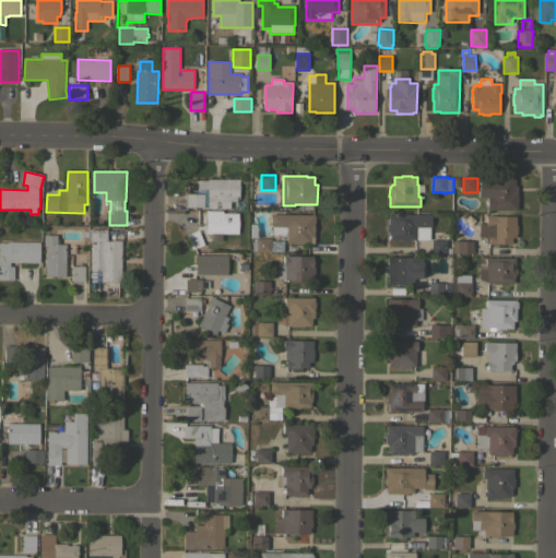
[(241,180),(241,200),(238,200),(238,203),(232,202),(232,210),(209,210),(209,190),(200,190),(200,180),(209,180),(209,179),(241,180)]
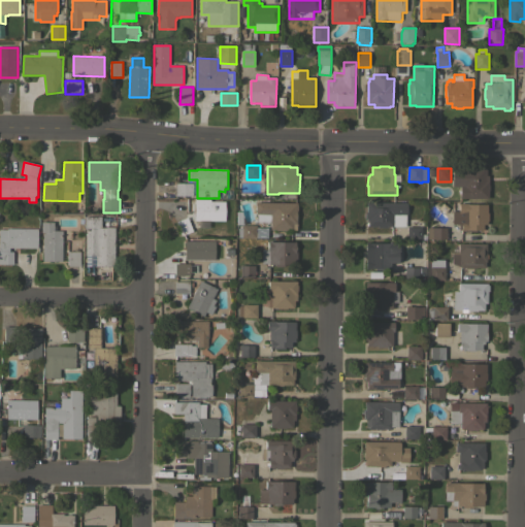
[(461,199),(461,187),(453,187),(453,169),(487,169),(487,170),(488,170),(488,176),(490,176),(490,199),(461,199)]
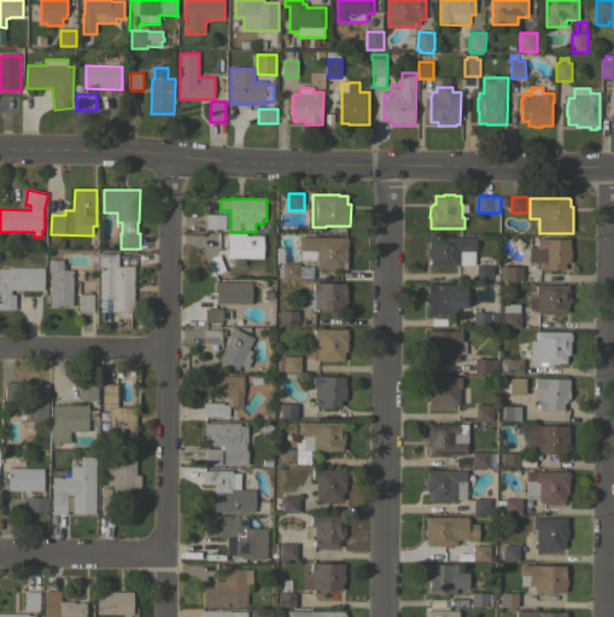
[(227,215),(227,231),(206,231),(206,215),(227,215)]
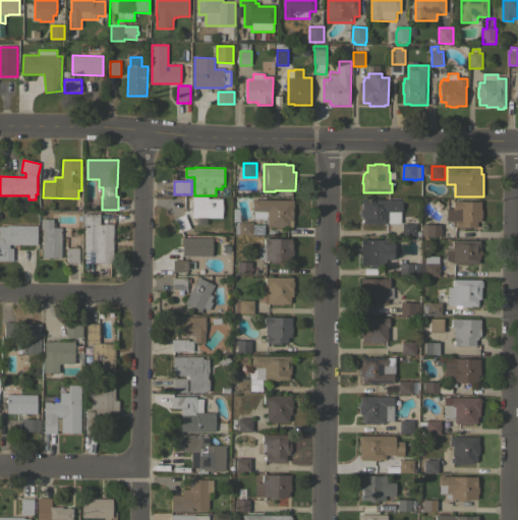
[(224,199),(224,219),(193,219),(193,199),(224,199)]
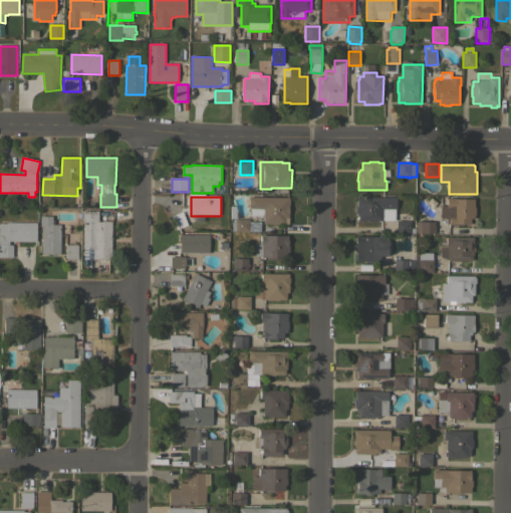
[(290,198),(290,200),(291,200),(291,206),(290,206),(290,224),(279,224),(279,225),(270,225),(270,224),(264,224),(264,217),(252,217),(252,209),(250,209),(250,198),(290,198)]
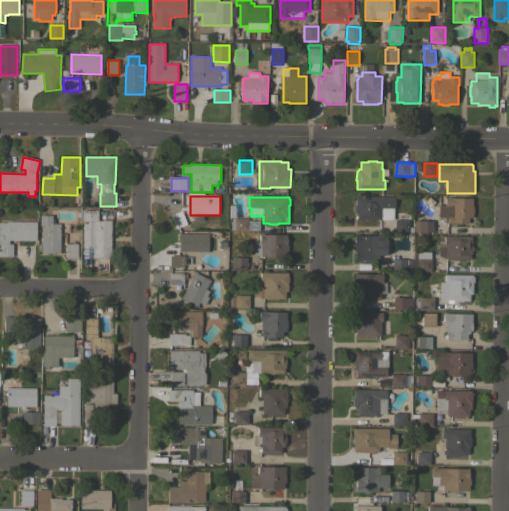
[(396,197),(396,209),(395,209),(395,220),(377,220),(377,221),(368,221),(368,220),(358,220),(358,215),(357,215),(357,212),(356,212),(356,206),(357,206),(357,197),(396,197)]
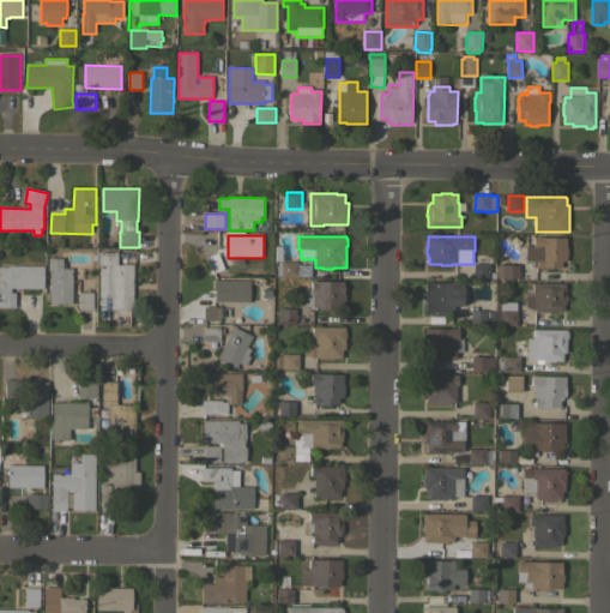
[(547,238),(547,239),(568,239),(568,248),(569,248),(569,258),(568,258),(568,263),(563,263),(563,269),(555,269),(555,270),(544,270),(538,270),(538,269),(535,269),(535,262),(527,262),(527,247),(536,247),(536,238),(547,238)]
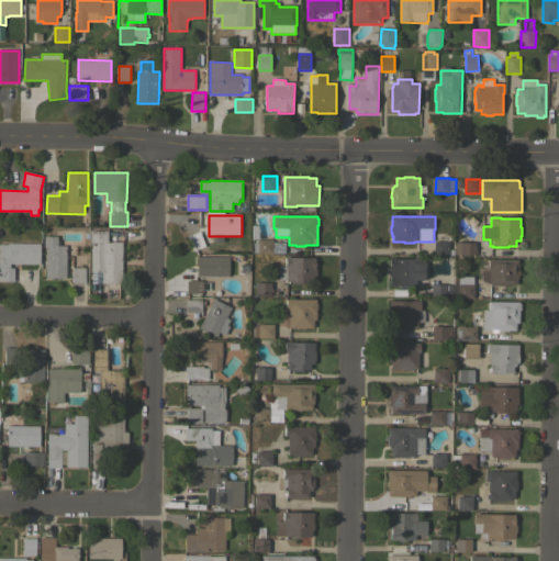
[(123,284),(103,284),(103,272),(93,272),(93,245),(91,245),(91,231),(110,231),(110,243),(123,243),(123,284)]
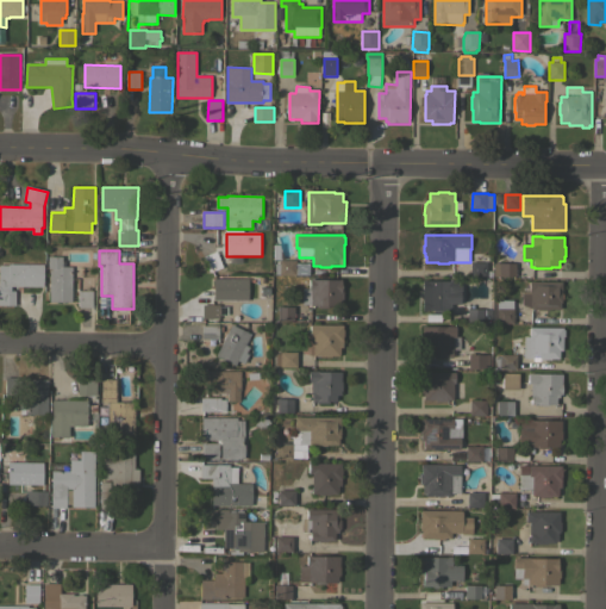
[(224,267),(211,273),(205,256),(218,252),(224,267)]
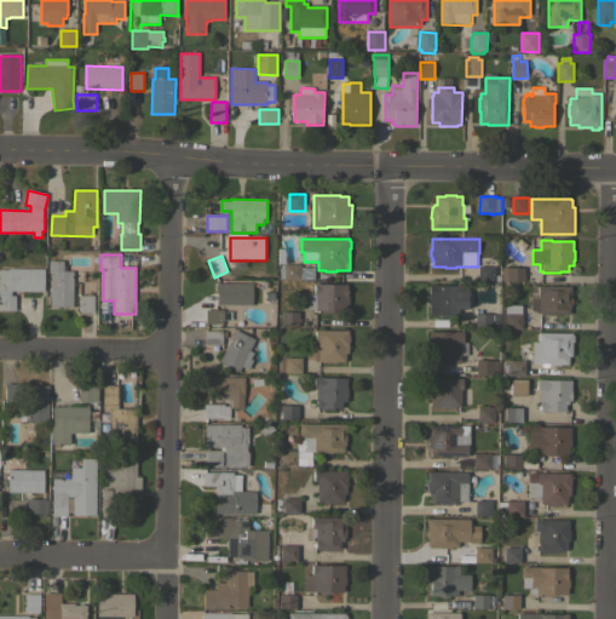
[(65,262),(65,267),(70,267),(70,271),(75,271),(75,308),(52,308),(52,275),(55,275),(55,274),(50,274),(50,262),(65,262)]
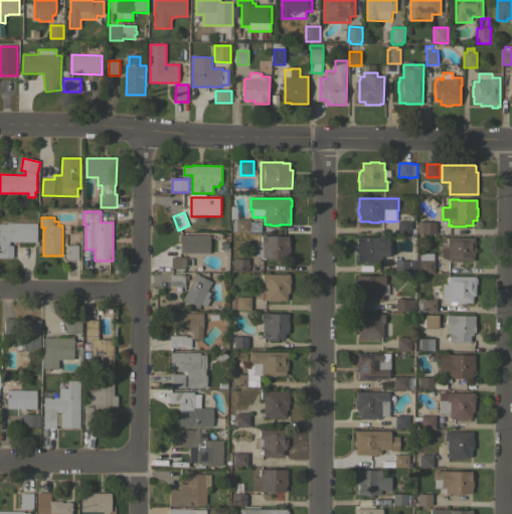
[(251,220),(251,222),(263,223),(263,232),(233,232),(233,222),(237,222),(237,220),(251,220)]
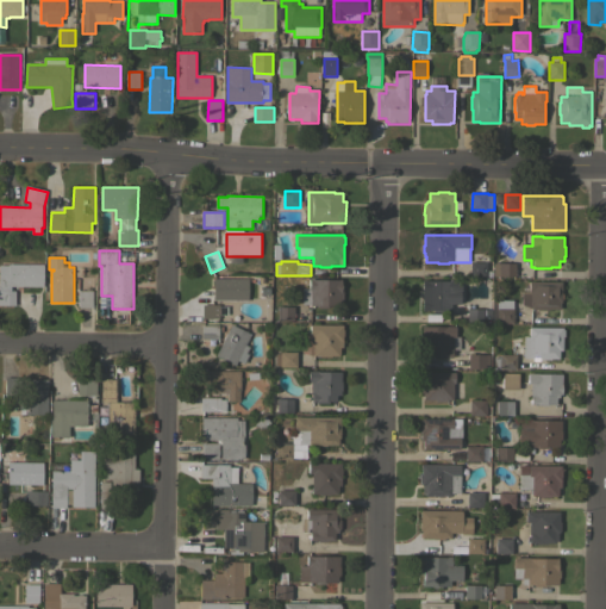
[(488,262),(488,278),(472,278),(472,262),(488,262)]
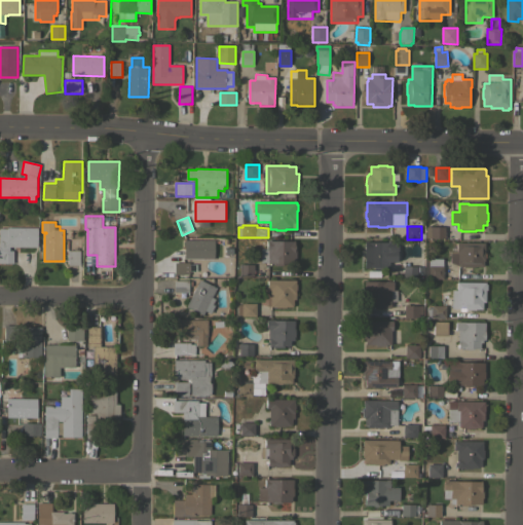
[(427,239),(427,227),(446,227),(446,239),(427,239)]
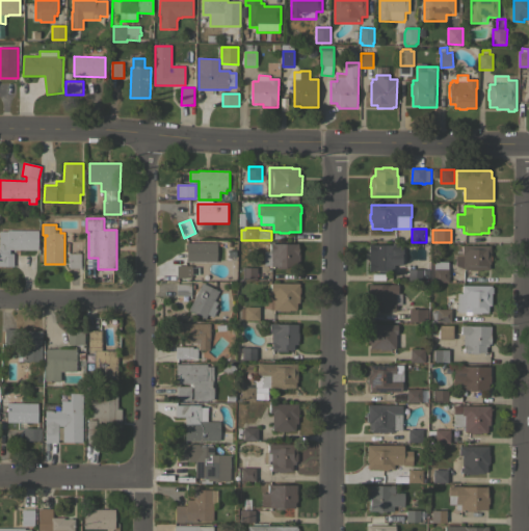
[(38,250),(10,250),(10,255),(15,255),(15,267),(0,267),(0,232),(9,232),(9,231),(38,231),(38,250)]
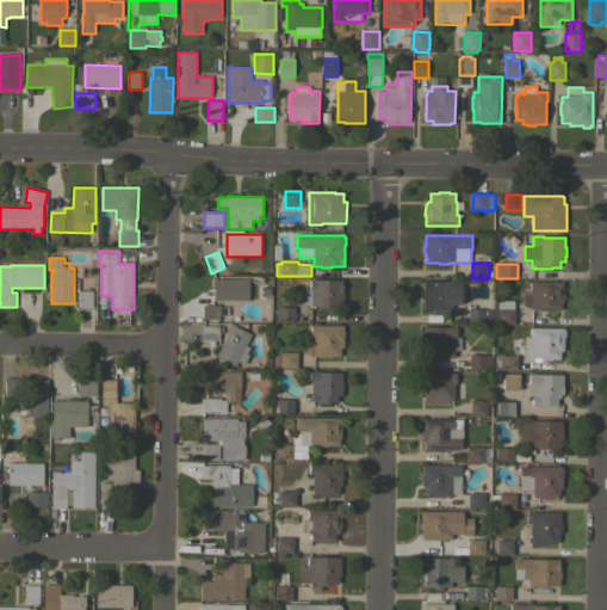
[(215,301),(215,279),(251,279),(251,302),(215,301)]
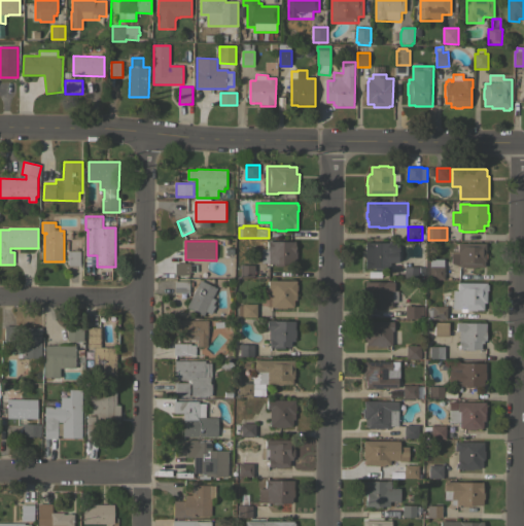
[(262,250),(269,250),(269,241),(272,241),(272,242),(297,242),(297,250),(299,250),(299,259),(297,259),(297,265),(285,265),(285,267),(276,267),(276,264),(270,264),(262,264),(262,250)]
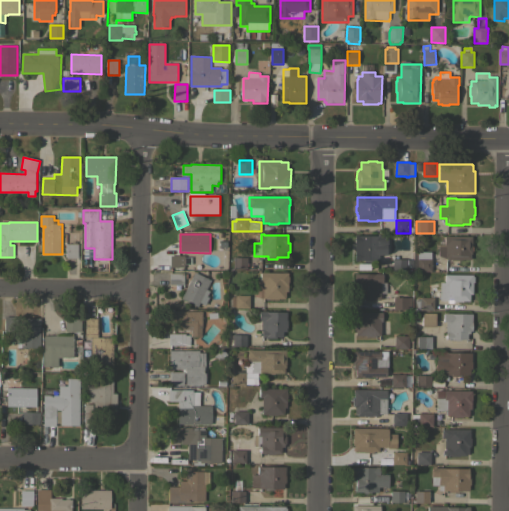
[(356,235),(359,235),(359,236),(380,236),(389,236),(389,244),(388,244),(388,255),(380,255),(380,261),(374,261),(374,263),(365,263),(365,261),(359,261),(356,261),(356,235)]
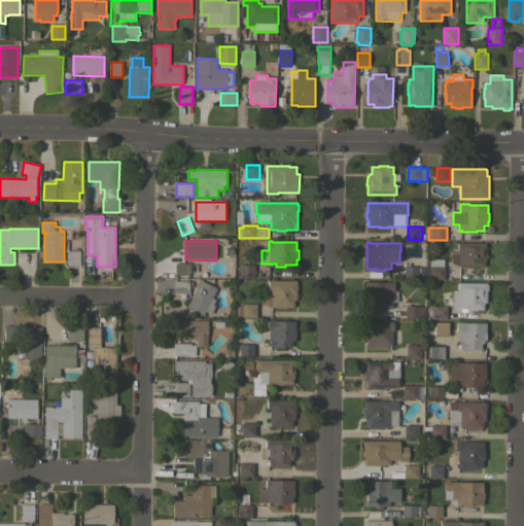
[(452,252),(459,252),(459,244),(487,244),(487,261),(485,261),(486,268),(475,268),(475,269),(466,269),(466,268),(460,268),(460,267),(452,264),(452,252)]
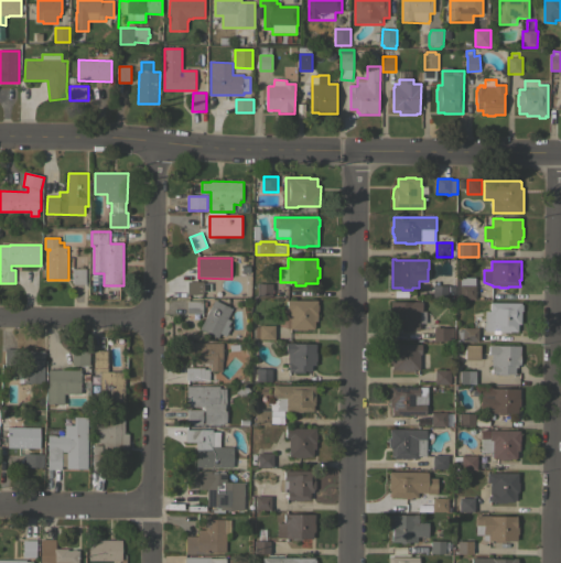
[(87,285),(74,285),(74,269),(81,269),(81,267),(86,267),(86,269),(87,269),(87,285)]
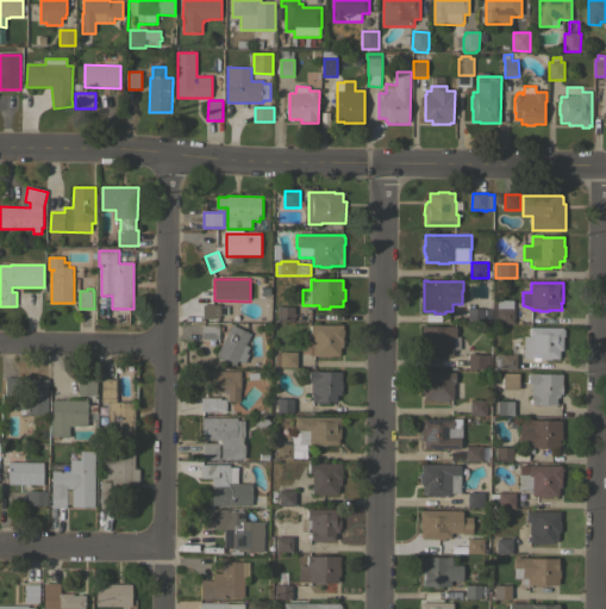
[(514,302),(514,309),(516,309),(516,324),(499,324),(499,310),(498,310),(498,300),(514,302)]
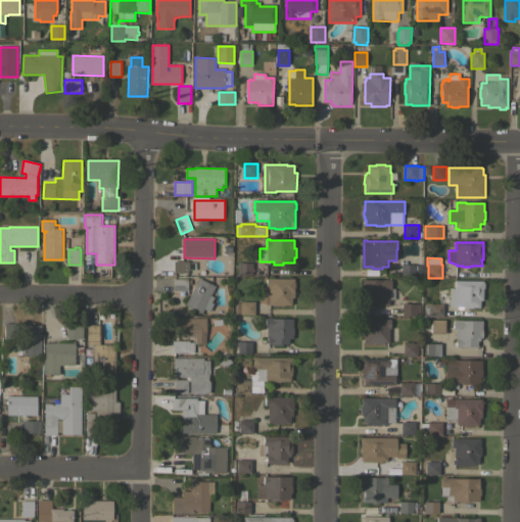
[(189,262),(189,274),(175,274),(175,262),(189,262)]
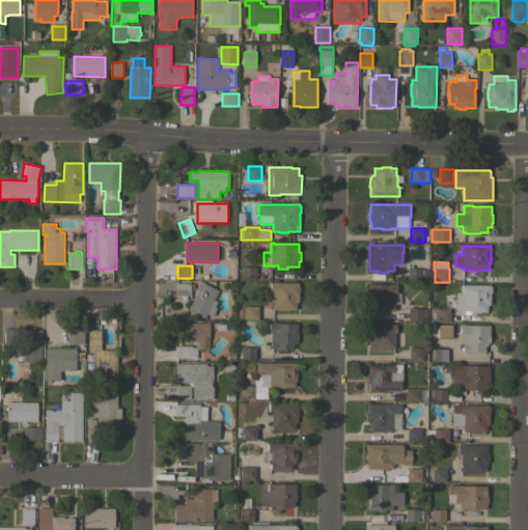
[(257,268),(257,279),(243,279),(243,268),(257,268)]
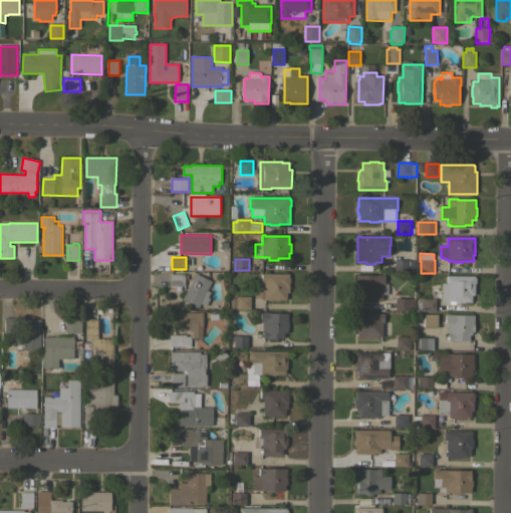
[(410,261),(410,271),(395,271),(395,262),(396,262),(396,260),(410,261)]
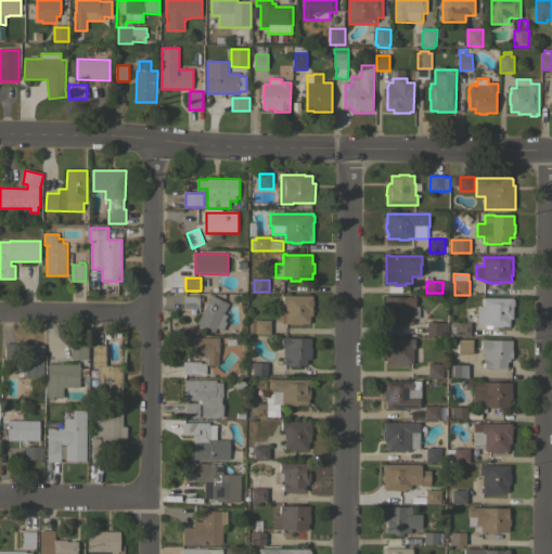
[(230,305),(226,314),(228,316),(226,322),(228,323),(223,331),(218,329),(216,333),(197,324),(212,295),(230,305)]
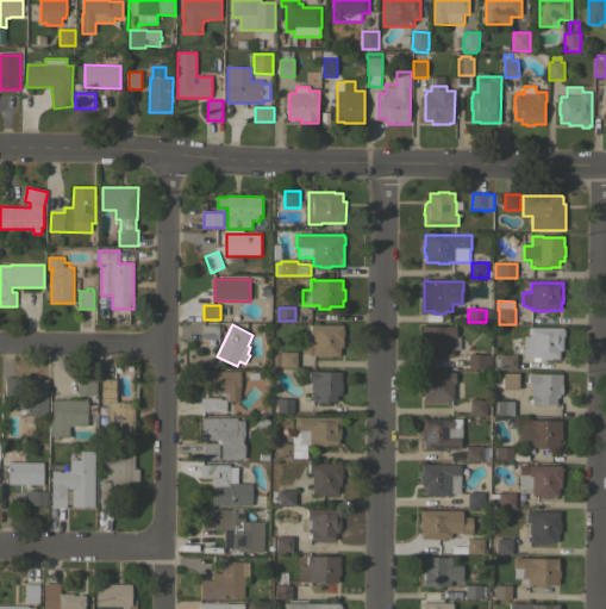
[(220,325),(220,340),(202,340),(202,325),(220,325)]
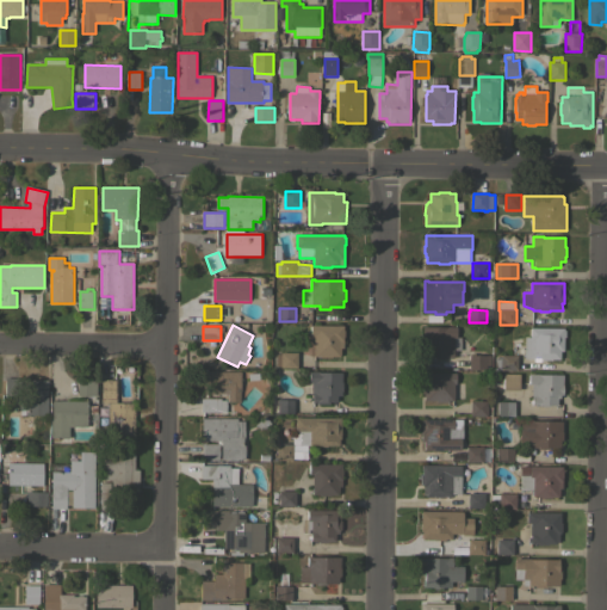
[(345,326),(345,331),(346,331),(346,338),(345,338),(345,349),(342,349),(342,356),(341,356),(341,357),(333,357),(333,358),(320,358),(320,357),(315,357),(315,356),(311,356),(311,350),(308,349),(308,336),(313,336),(313,326),(345,326)]
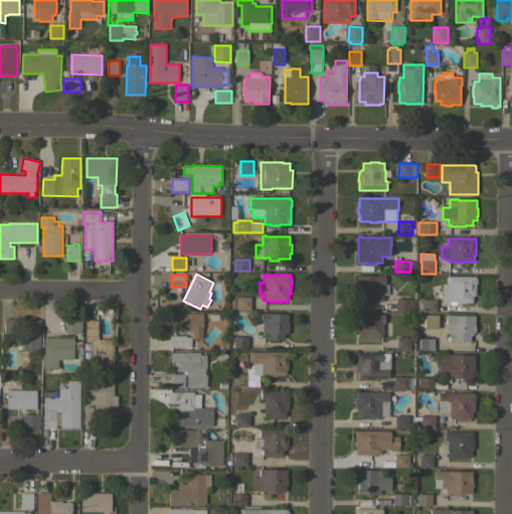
[(386,277),(386,286),(384,286),(383,295),(383,297),(385,297),(385,302),(378,302),(378,304),(368,303),(368,302),(361,302),(361,296),(358,296),(358,293),(357,293),(357,276),(386,277)]
